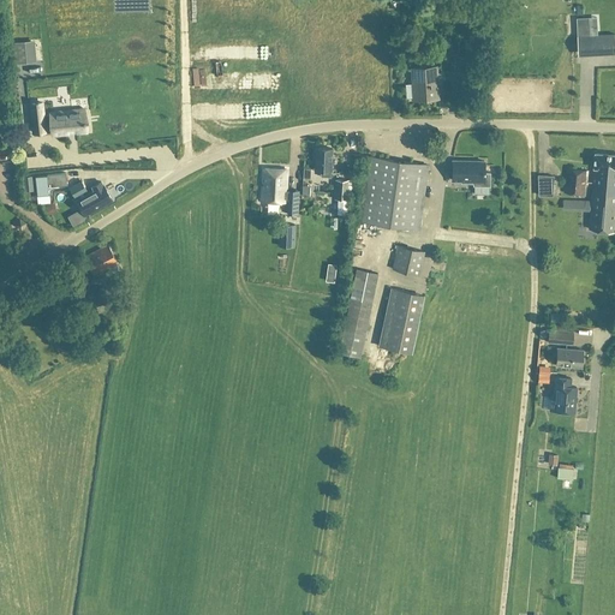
[(597,35),(597,17),(577,18),(578,22),(581,22),(583,36),(597,35)]
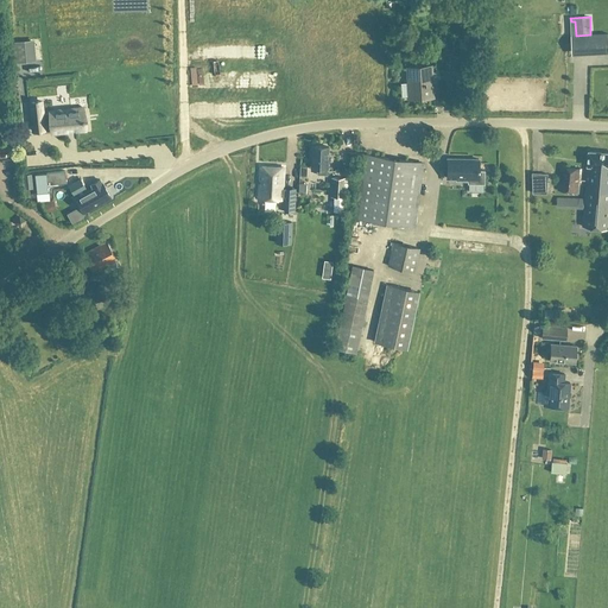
[(607,33),(571,36),(572,51),(607,50),(607,33)]
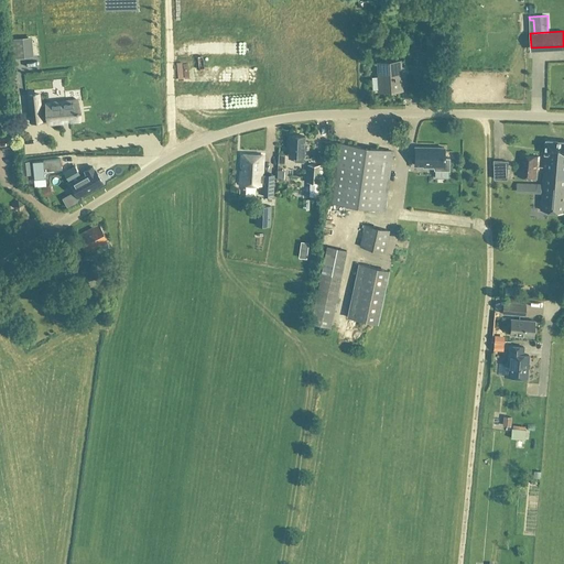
[(426,49),(425,35),(413,36),(414,50),(426,49)]
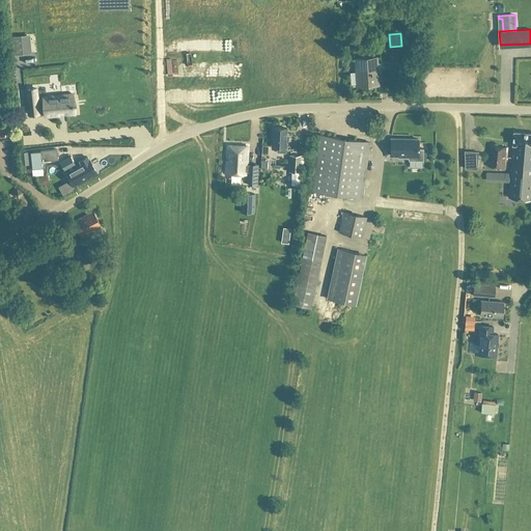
[(21,36),(11,36),(12,54),(22,54),(21,36)]
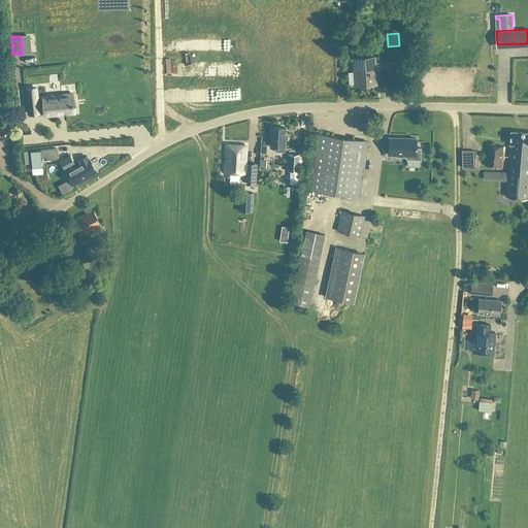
[(497,59),(508,62),(510,55),(498,53),(497,59)]
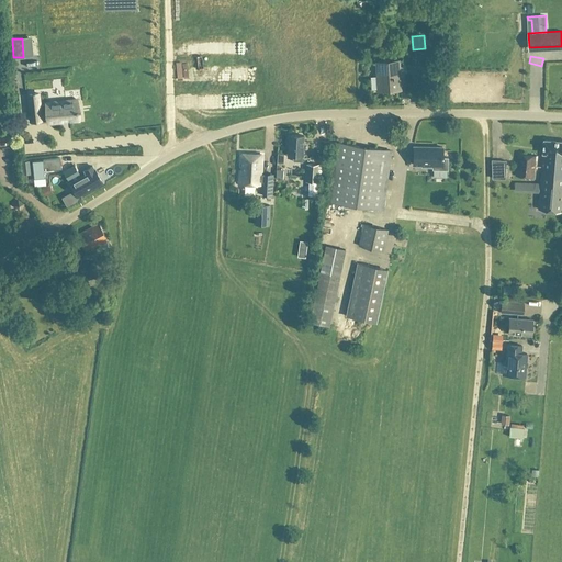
[(401,90),(398,60),(375,62),(378,91),(401,90)]
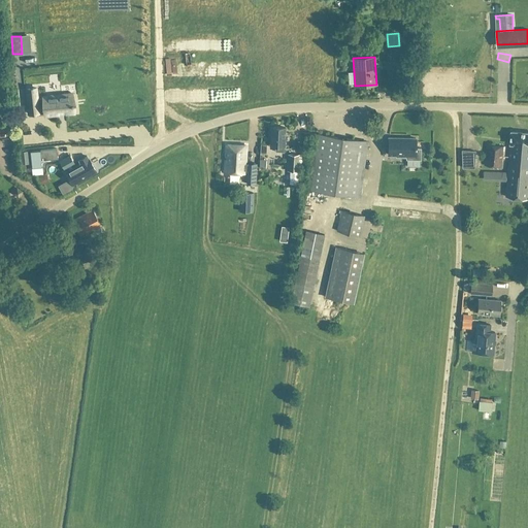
[(206,77),(233,76),(233,68),(206,69),(206,77)]
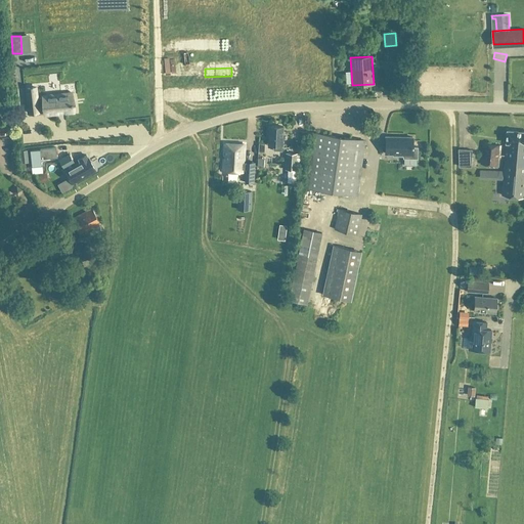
[(44,108),(45,116),(74,113),(72,92),(43,95),(43,97),(37,98),(36,87),(26,88),(28,113),(38,112),(38,110),(44,108)]
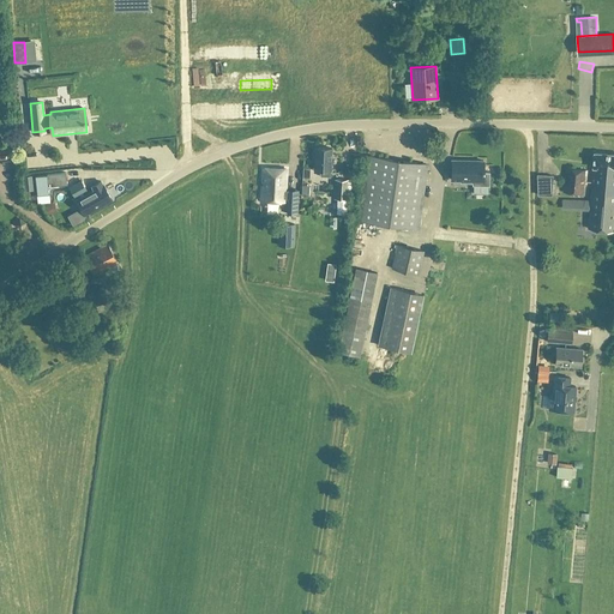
[(330,170),(331,149),(314,148),(313,169),(320,170),(320,176),(330,176),(330,170)]
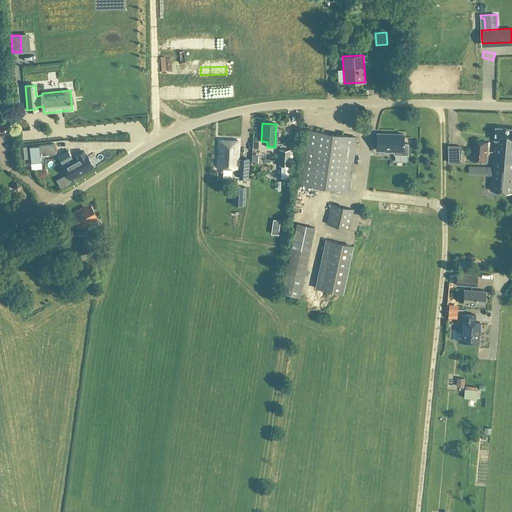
[(511,128),(495,127),(494,140),(495,140),(490,190),(511,192),(511,128)]
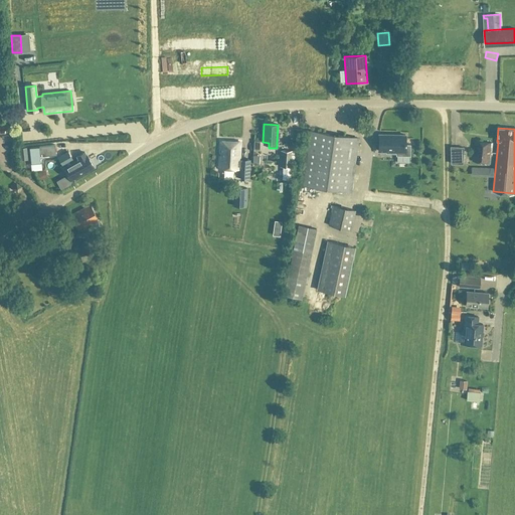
[(350,192),(358,138),(309,131),(301,184),(350,192)]
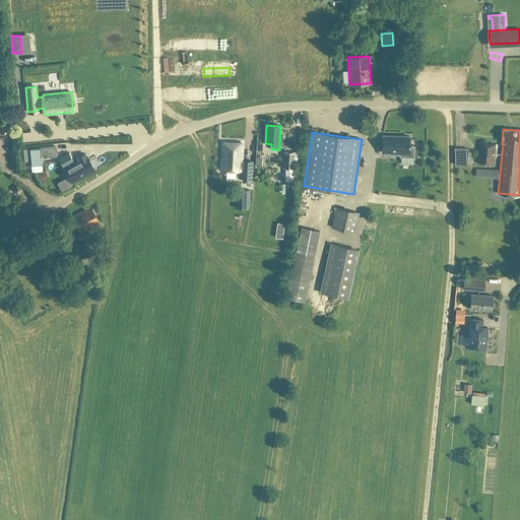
[(409,136),(382,136),(382,152),(389,152),(389,154),(399,154),(399,156),(414,157),(414,145),(409,145),(409,136)]
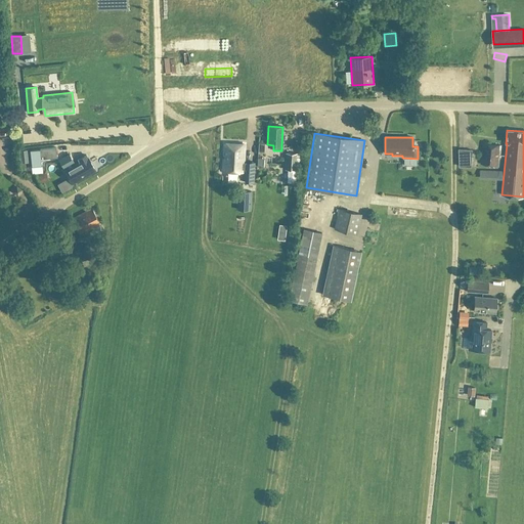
[(225,165),(224,170),(245,172),(245,169),(247,169),(246,182),(254,183),(256,163),(250,163),(250,164),(245,163),(247,144),(227,142),(225,165)]
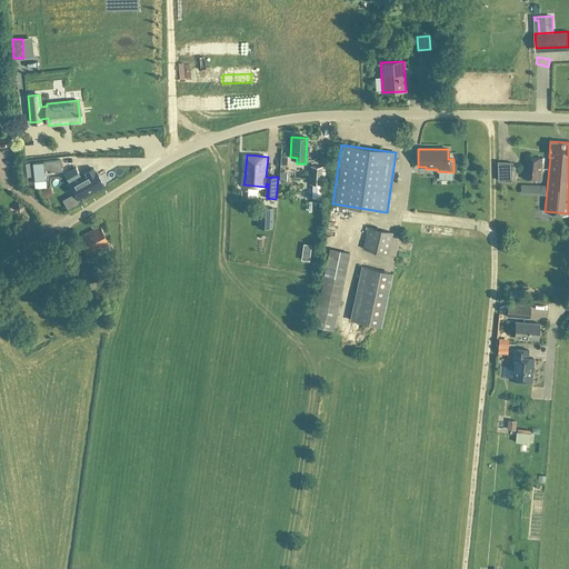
[(540,180),(545,158),(525,155),(522,178),(540,181),(540,180)]
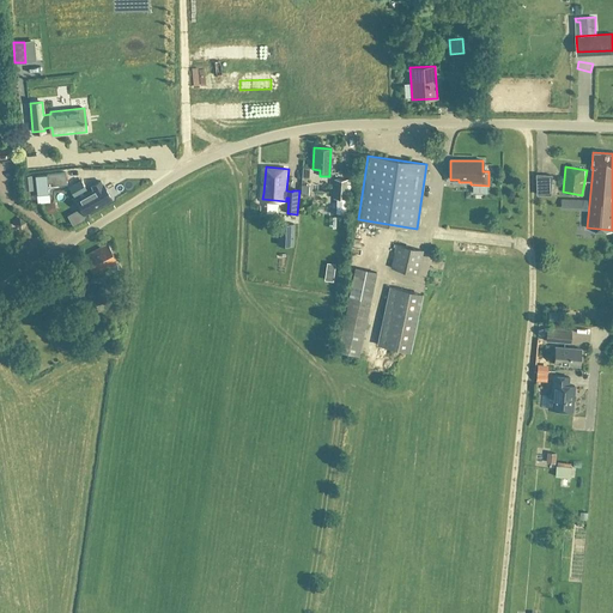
[(66,173),(35,176),(37,195),(48,194),(48,187),(67,184),(66,173)]
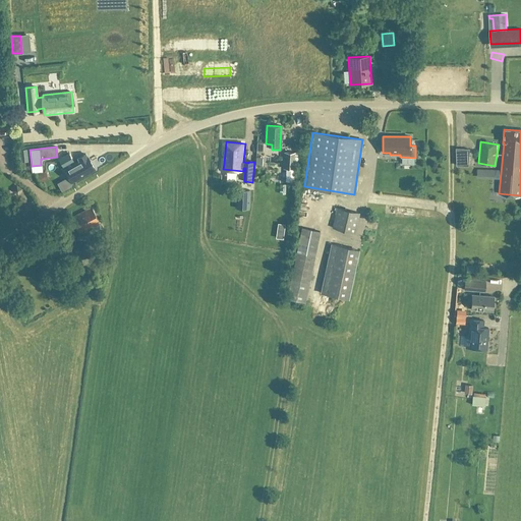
[(468,167),(469,150),(456,149),(456,166),(468,167)]
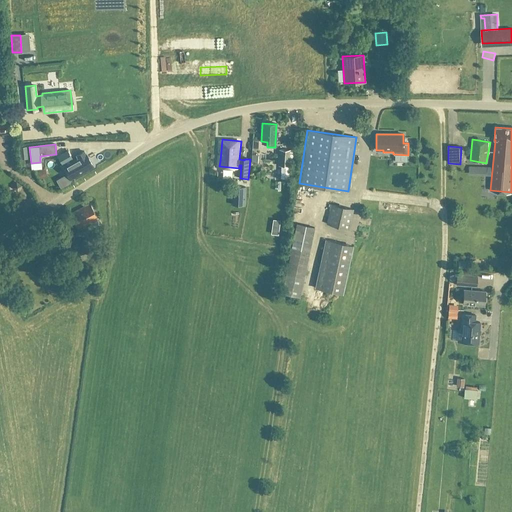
[(288,178),(290,150),(280,149),(279,165),(275,165),(275,178),(288,178)]
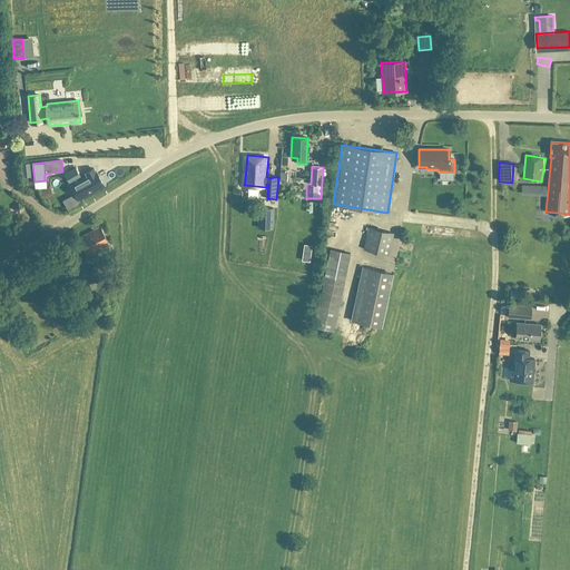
[(81,179),(75,167),(65,173),(71,186),(70,186),(78,199),(104,185),(96,172),(95,173),(92,168),(85,173),(87,177),(81,179)]
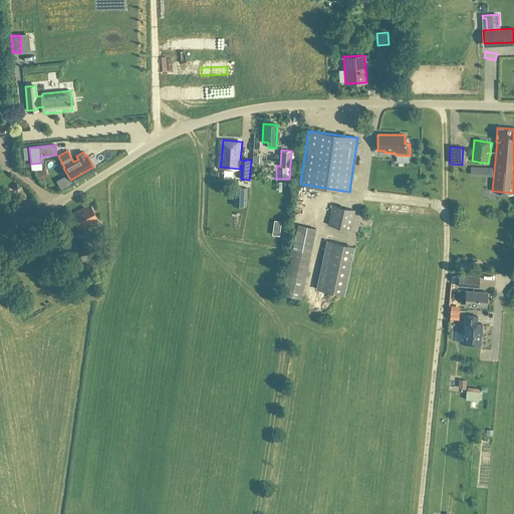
[(98,151),(89,155),(93,164),(103,160),(98,151)]
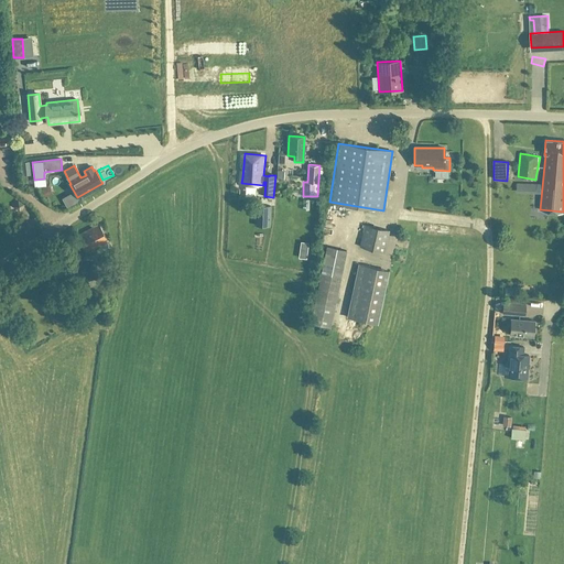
[(517,183),(517,191),(528,192),(528,183),(517,183)]
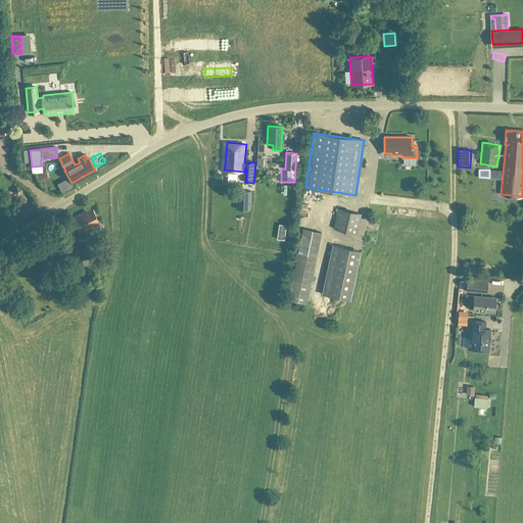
[(44,173),(38,175),(40,183),(46,181),(44,173)]
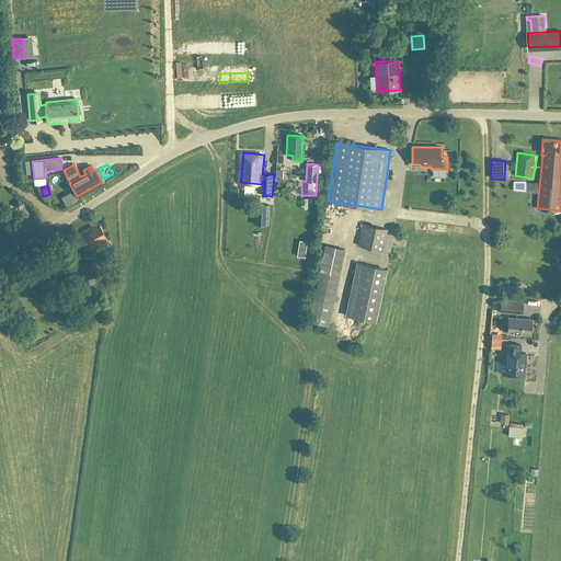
[(256,205),(255,225),(267,226),(268,206),(256,205)]
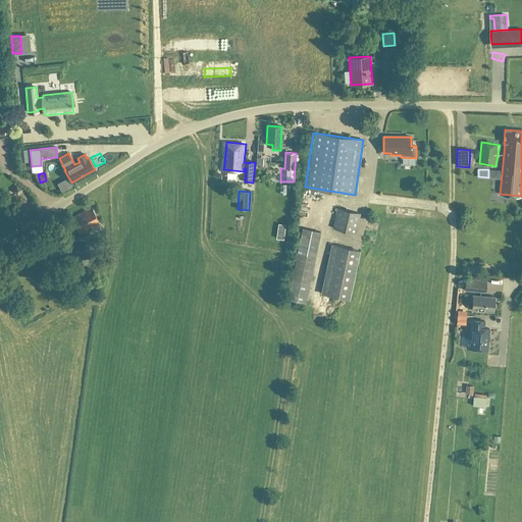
[(102,229),(91,208),(72,217),(80,232),(91,226),(95,233),(102,229)]
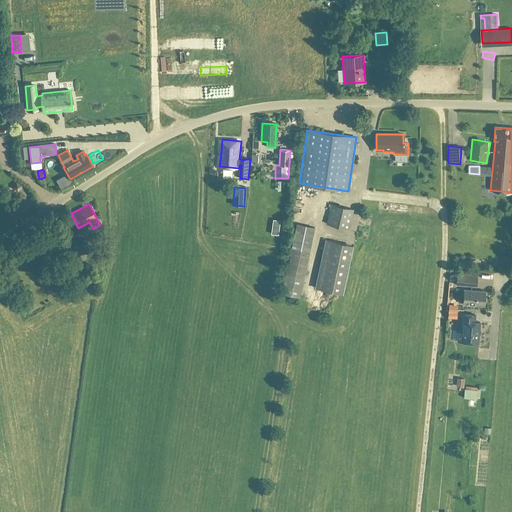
[(348,229),(353,210),(331,204),(326,224),(348,229)]
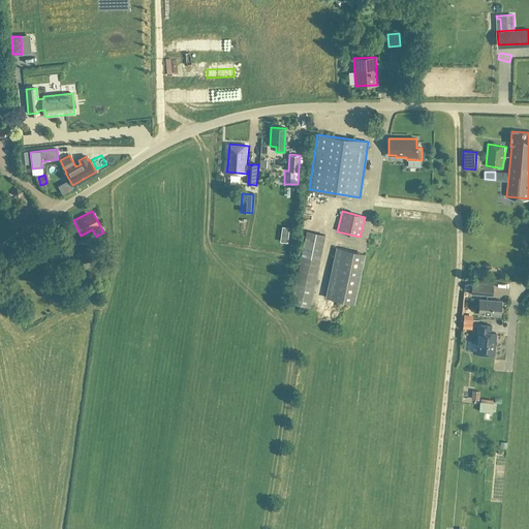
[(288,235),(289,227),(282,226),(281,234),(288,235)]
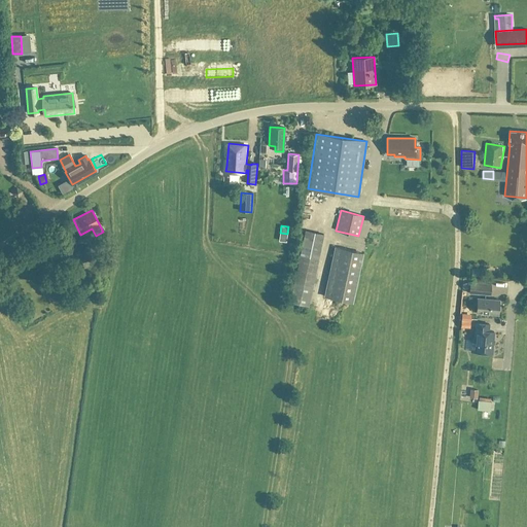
[(308,306),(323,236),(323,234),(306,231),(290,302),(308,306)]
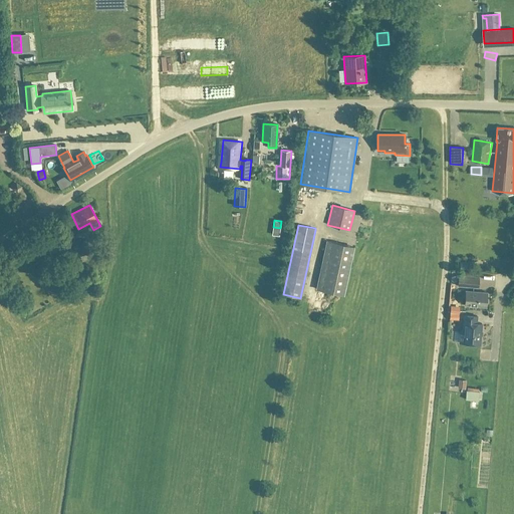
[(326,241),(316,289),(343,296),(354,246),(336,242),(337,240),(331,238),(330,242),(326,241)]
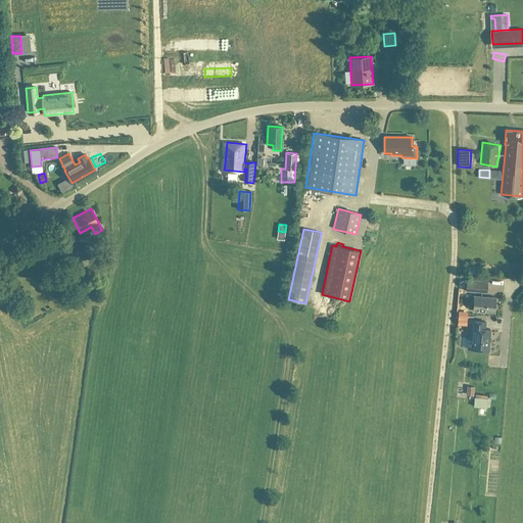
[(78,248),(84,259),(93,255),(87,243),(78,248)]
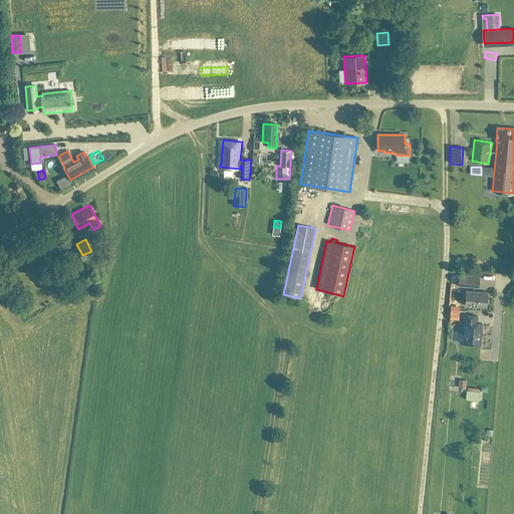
[(458,286),(478,288),(479,277),(459,275),(458,286)]
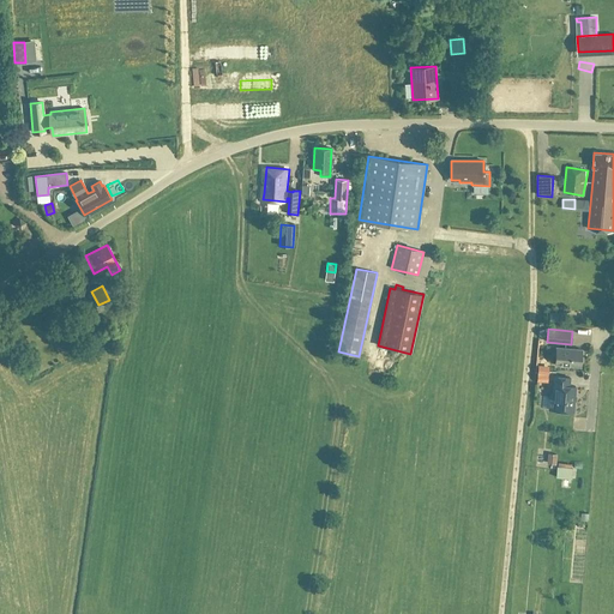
[(554,366),(581,367),(582,349),(555,347),(554,366)]
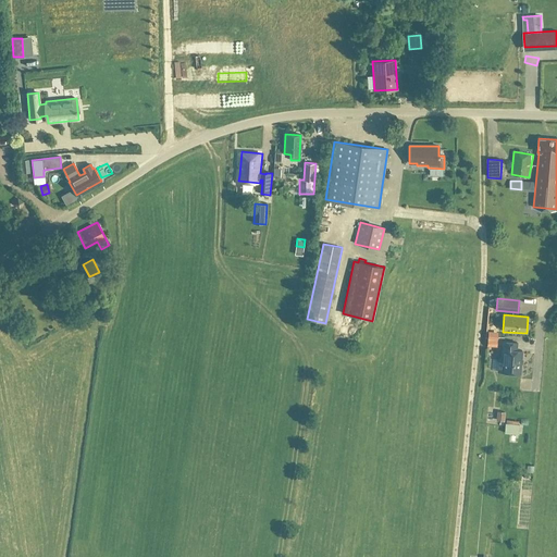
[(520,373),(521,350),(516,350),(517,343),(503,342),(502,357),(503,357),(502,372),(520,373)]
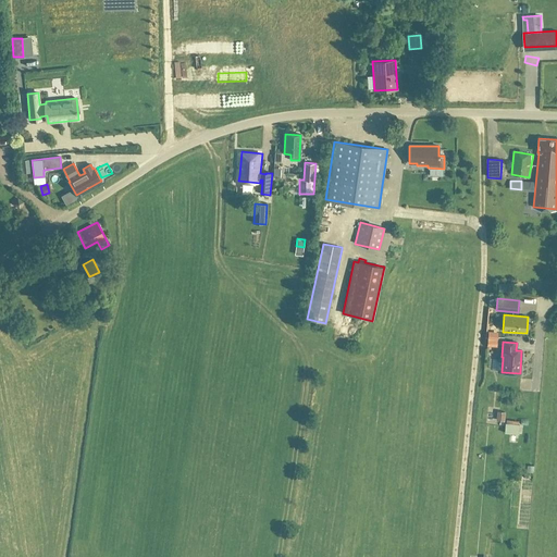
[(505,433),(518,434),(519,425),(518,425),(518,421),(506,420),(506,423),(505,433)]
